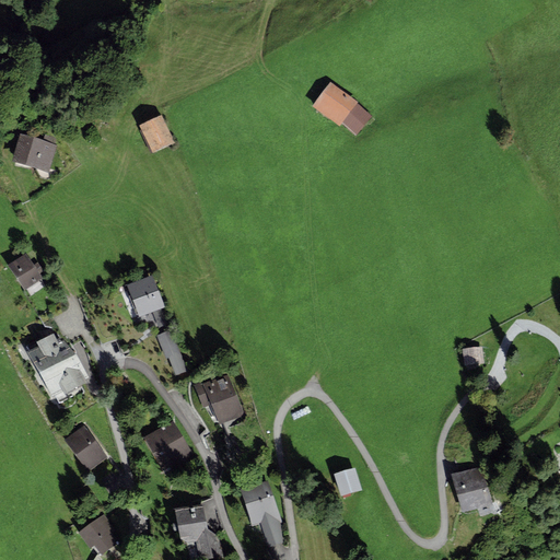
[(359,105),(330,85),(312,113),(339,131),(342,127),(357,138),(372,117),(358,107),(359,105)]
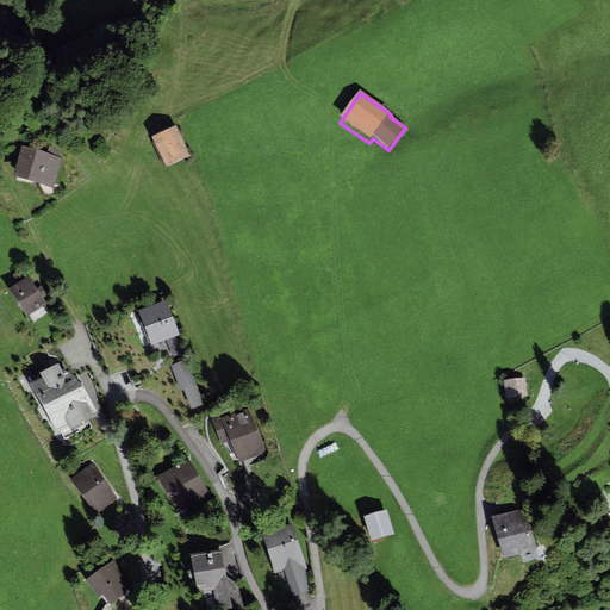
[(176,132),(153,143),(166,170),(190,160),(176,132)]
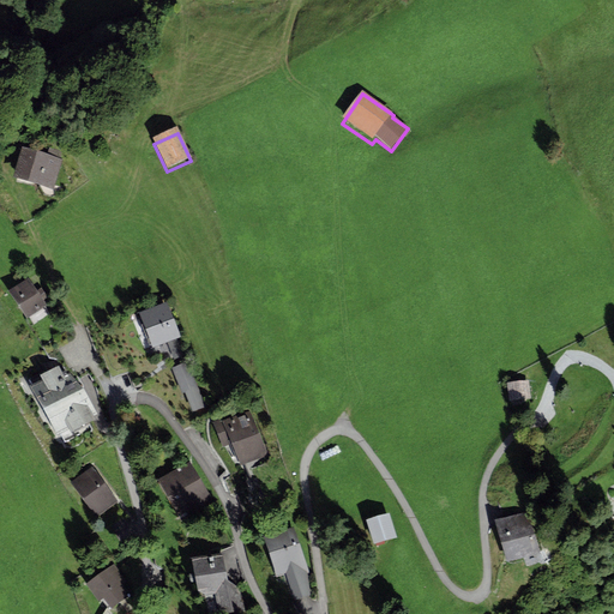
[(47,157),(22,150),(13,184),(54,193),(62,161),(59,160),(61,152),(49,149),(47,157)]
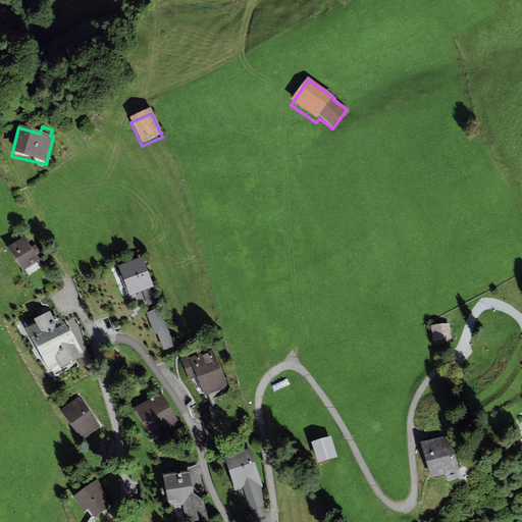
[(24,236),(6,247),(21,271),(39,260),(37,255),(40,254),(35,247),(32,248),(24,236)]
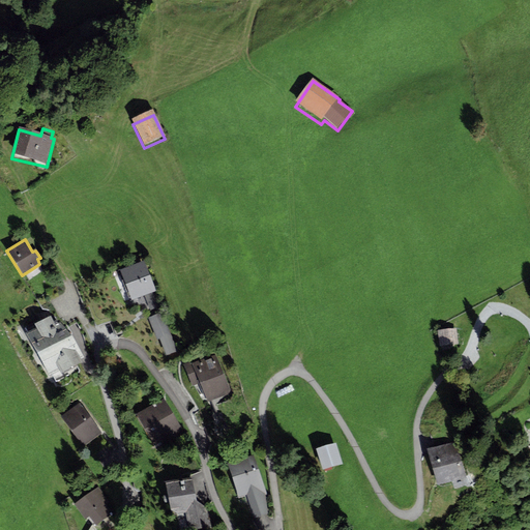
[(144,260),(119,269),(131,299),(144,295),(148,306),(157,303),(153,292),(156,291),(144,260)]
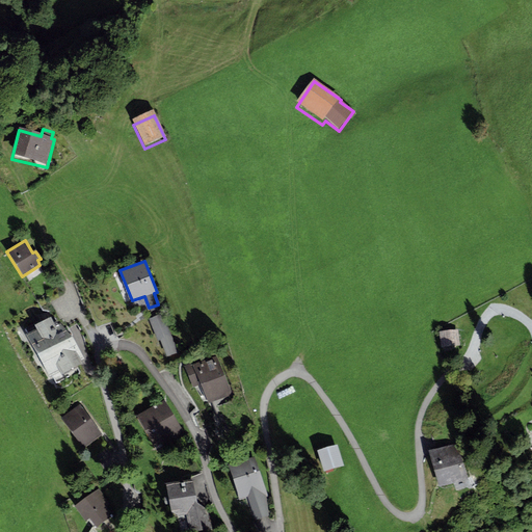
[(162,314),(150,318),(158,341),(160,340),(166,356),(178,352),(162,314)]
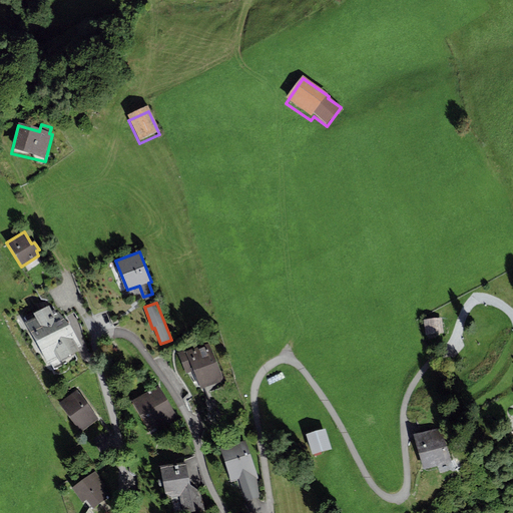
[(35,317),(26,322),(48,363),(58,358),(59,361),(79,350),(78,347),(80,346),(60,309),(53,313),(49,305),(33,313),(35,317)]
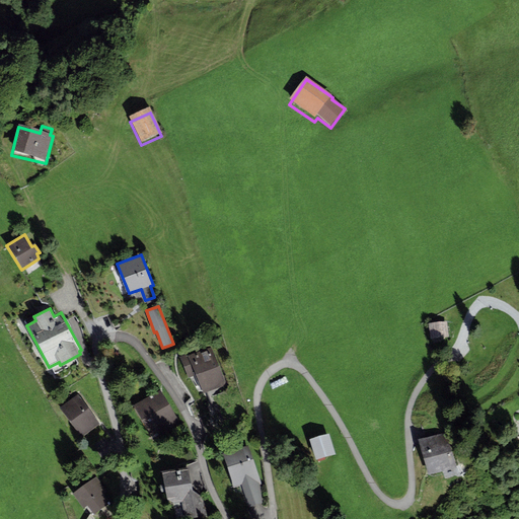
[(447,321),(429,323),(430,339),(448,337),(447,321)]
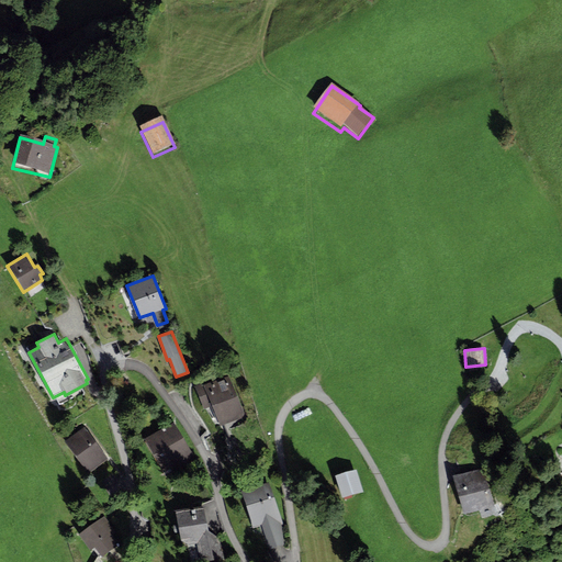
[(203,382),(194,385),(204,409),(213,406),(220,425),(223,423),(233,447),(236,446),(240,458),(258,451),(229,374),(203,384),(203,382)]
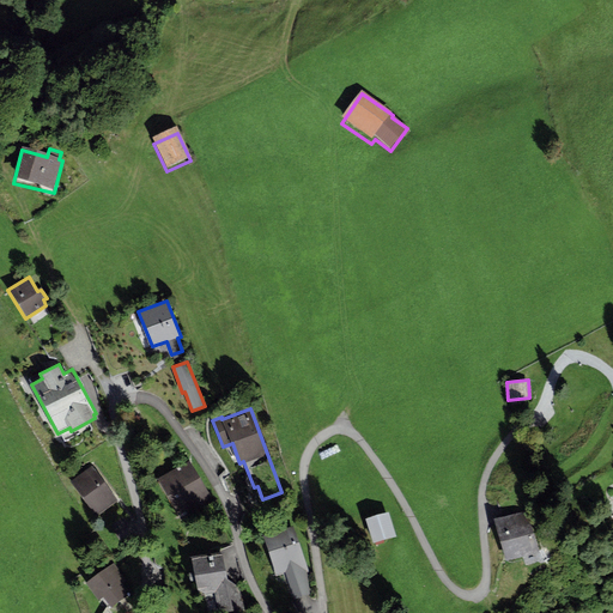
[(189,460),(157,478),(181,519),(212,501),(189,460)]
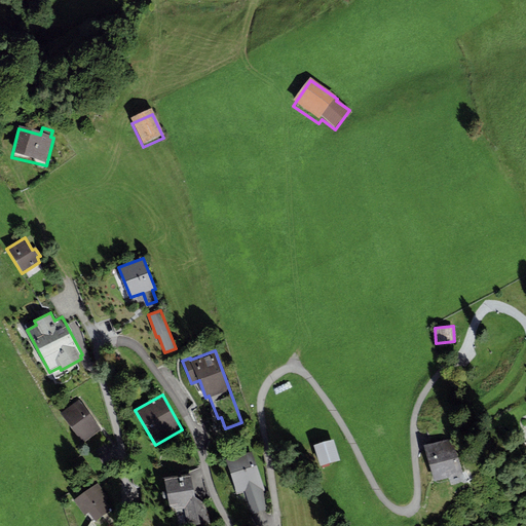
[(79,400),(61,413),(82,443),(101,428),(79,400)]
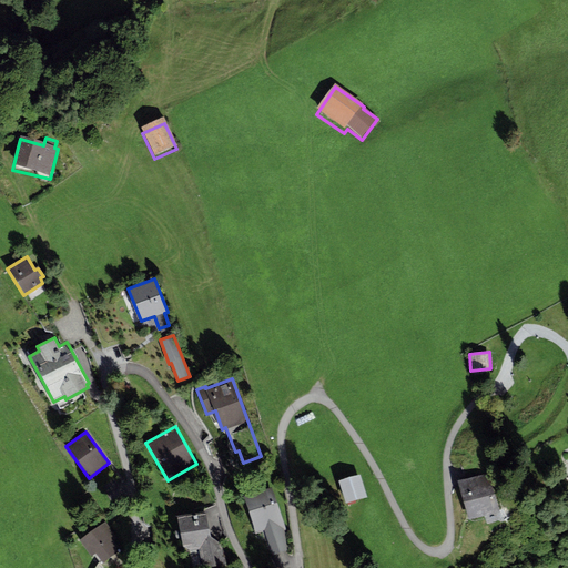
[(489,472),(458,480),(468,520),(500,511),(489,472)]
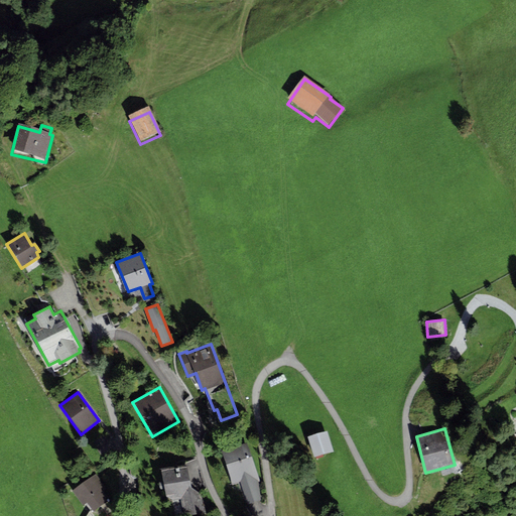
[(328,430),(307,436),(313,457),(334,452),(328,430)]
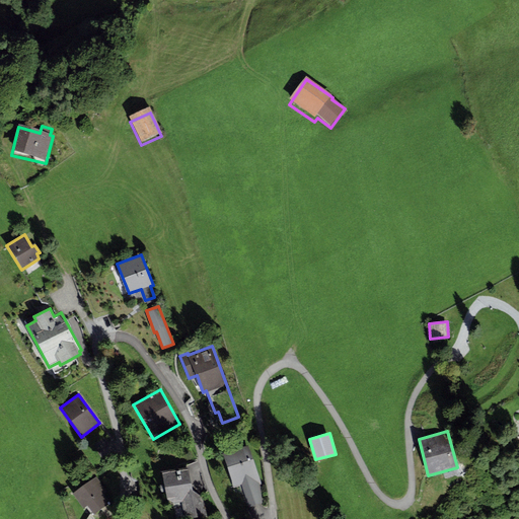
[(249,446),(222,453),(233,487),(241,485),(249,507),(263,503),(260,485),(262,485),(249,446)]
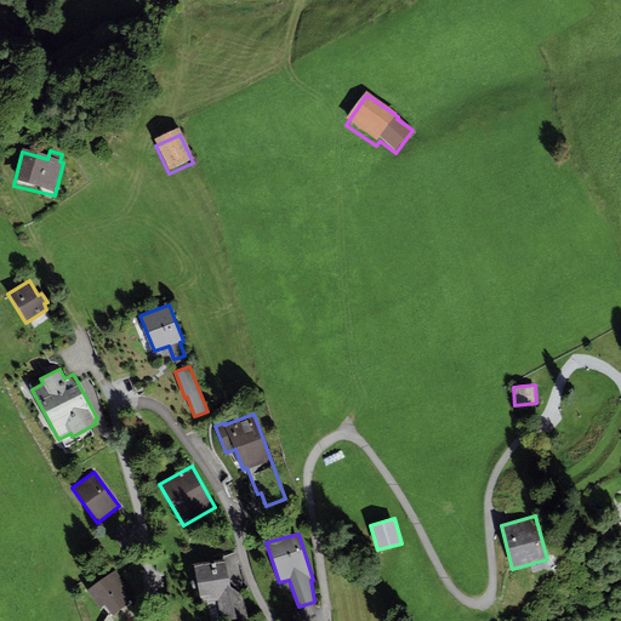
[(226,559),(194,564),(200,602),(208,602),(210,620),(252,616),(240,593),(237,591),(231,590),(226,559)]
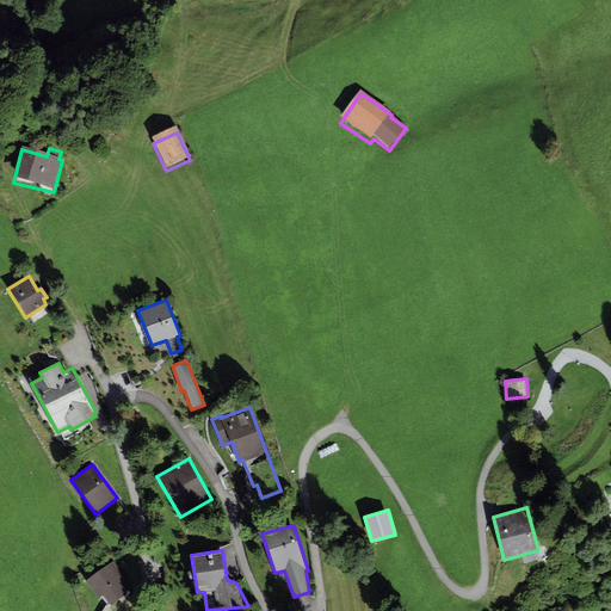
[(127,579),(113,561),(86,580),(98,598),(103,594),(111,606),(130,592),(123,581),(127,579)]
